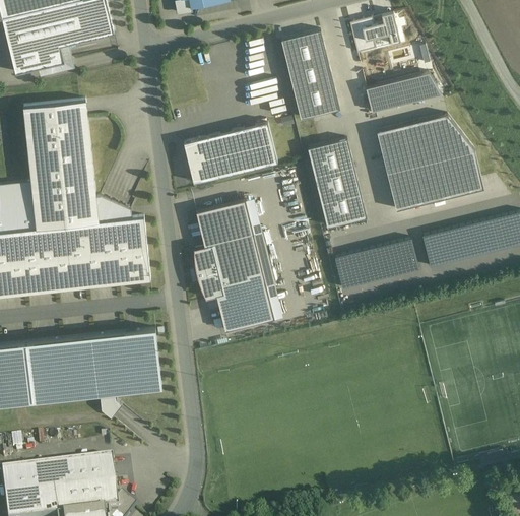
[(0,0),(0,20),(3,20),(83,0),(82,0),(0,0)]
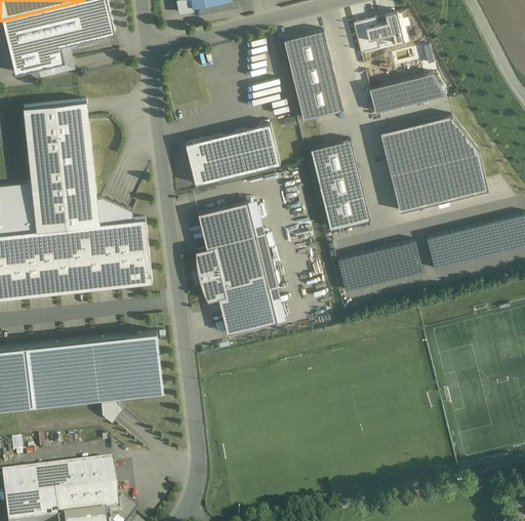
[(85,0),(84,0),(3,21),(16,76),(39,71),(66,65),(62,48),(70,46),(116,35),(107,0),(85,0)]
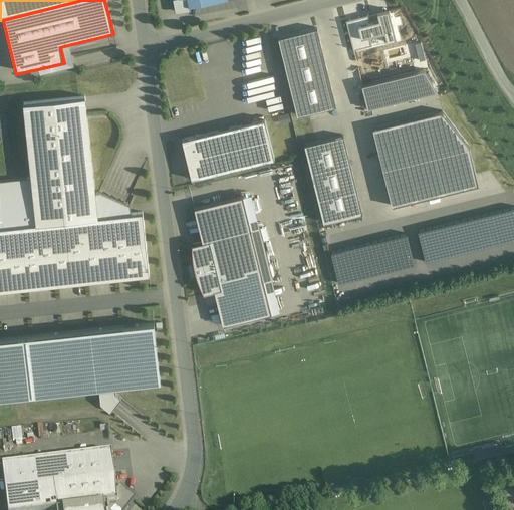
[(221,0),(179,0),(180,1),(173,2),(175,13),(180,16),(191,14),(190,10),(222,4),(221,0)]
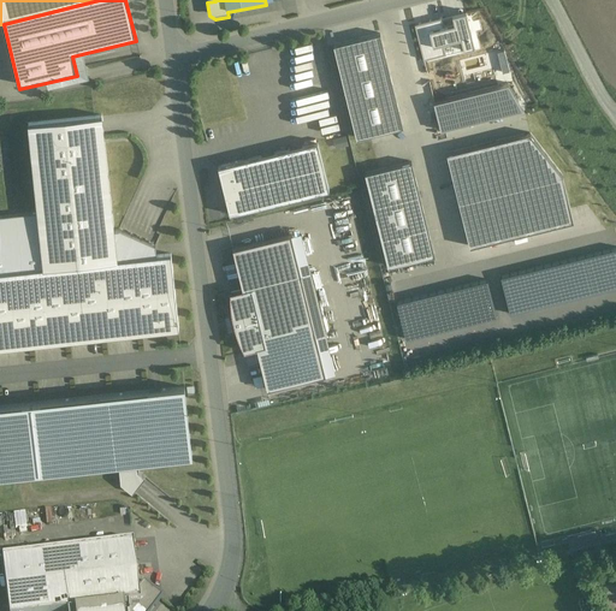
[(475,52),(466,16),(452,19),(455,28),(444,31),(443,23),(415,29),(424,65),(446,59),(443,47),(458,43),(461,55),(475,52)]
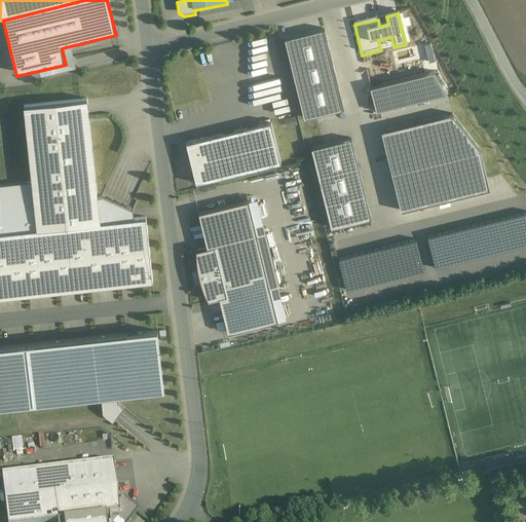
[(285,42),(304,122),(344,112),(325,32),(285,42)]
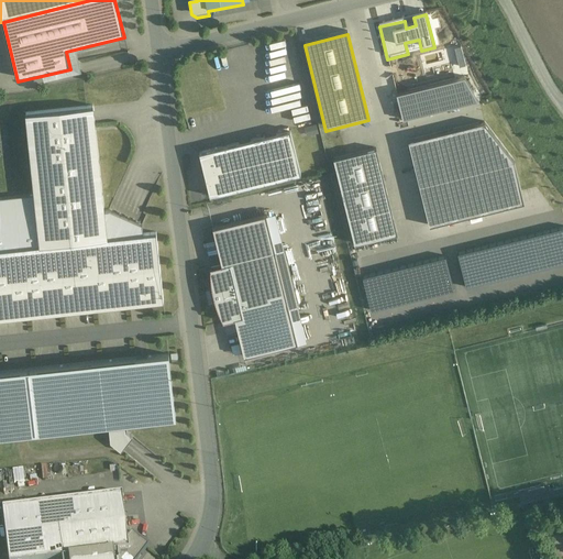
[(81,75),(75,50),(66,52),(70,69),(42,76),(44,85),(81,75)]
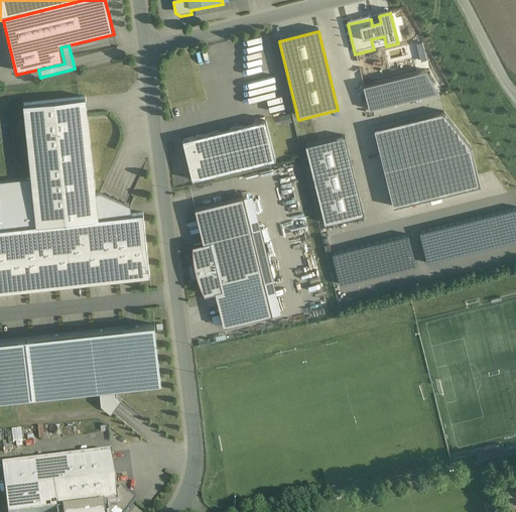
[(363,90),(369,113),(438,96),(426,74),(363,90)]
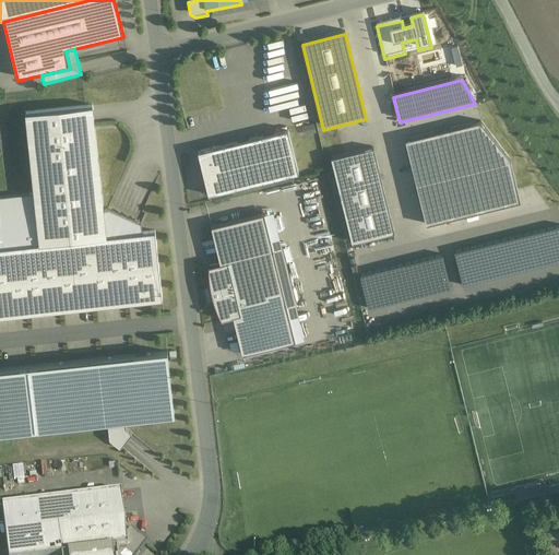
[(25,116),(34,198),(0,201),(0,319),(163,302),(155,235),(142,237),(106,240),(104,213),(93,109),(25,116)]
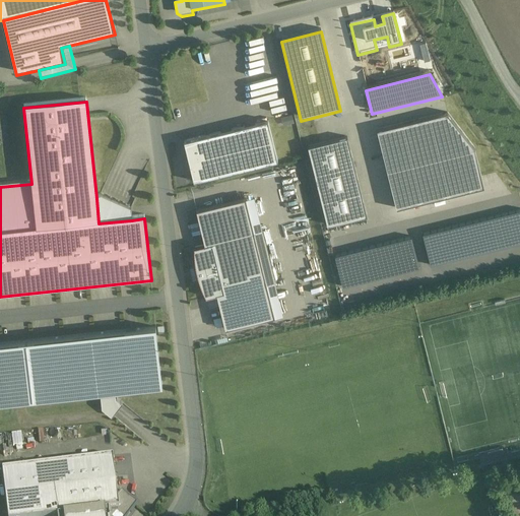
[(377,133),(397,212),(484,191),(474,151),(448,116),(377,133)]
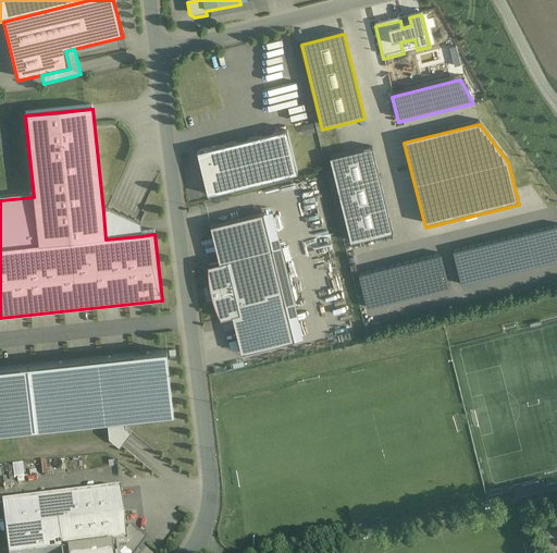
[(287,133),(197,155),(208,198),(298,176),(287,133)]
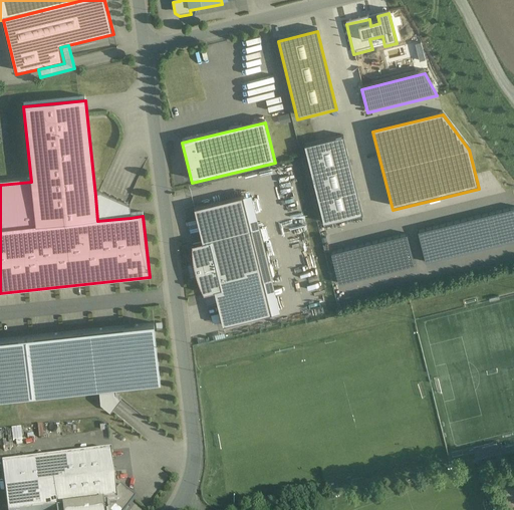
[(362,217),(343,139),(304,149),(323,226),(362,217)]
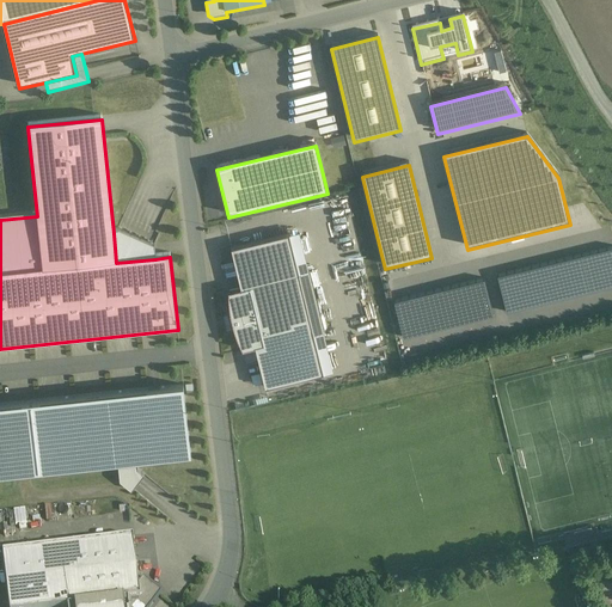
[(159,238),(123,222),(118,233),(114,233),(116,263),(155,259),(154,250),(159,238)]
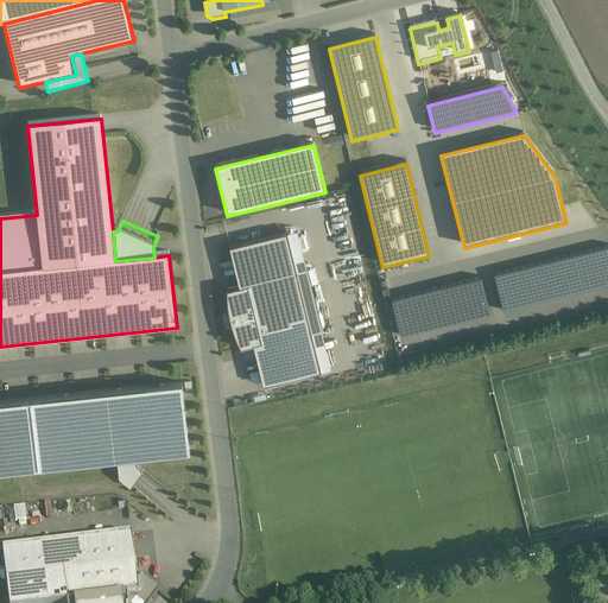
[(287,235),(229,249),(239,290),(253,348),(264,388),(321,374),(287,235)]
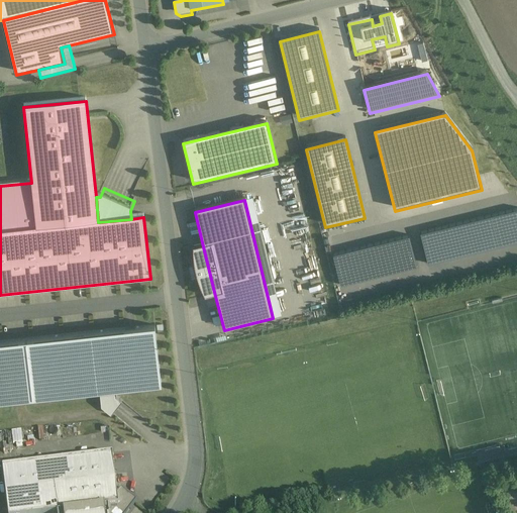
[(516,212),(420,236),(428,268),(516,245),(516,212)]
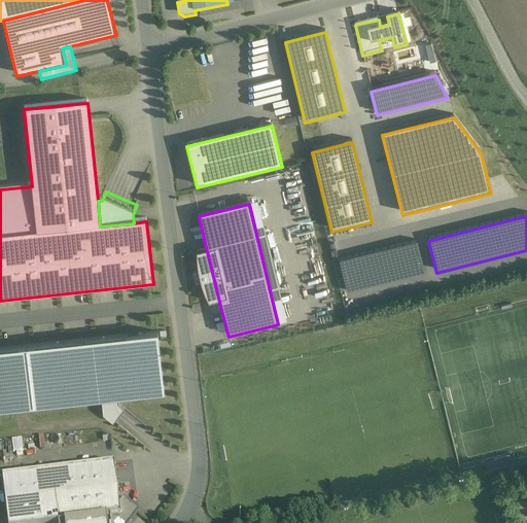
[(340,263),(347,294),(425,276),(417,243),(340,263)]
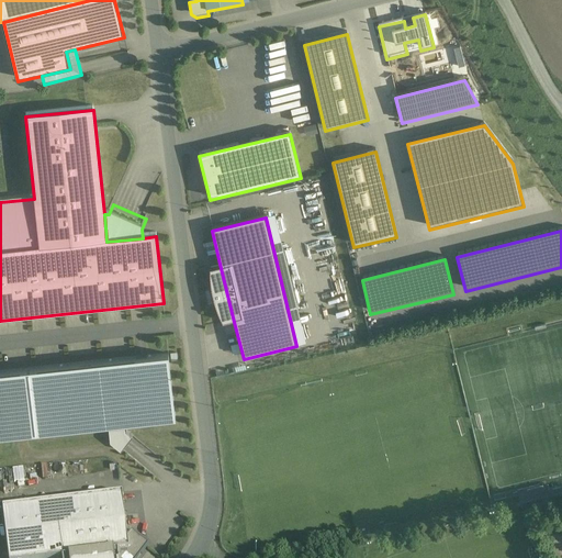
[(221,268),(210,271),(211,285),(213,299),(217,312),(223,324),(234,322),(221,268)]
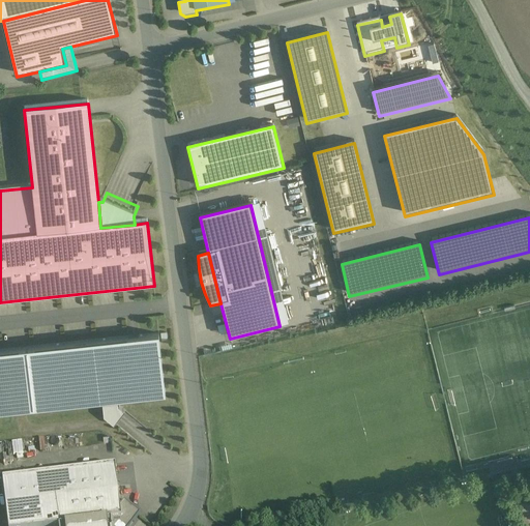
[(158,338),(0,353),(0,416),(166,399),(158,338)]
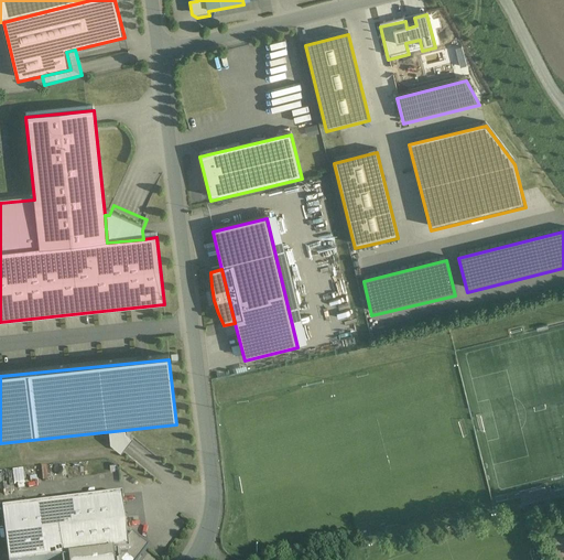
[(13,475),(14,488),(25,487),(24,474),(13,475)]
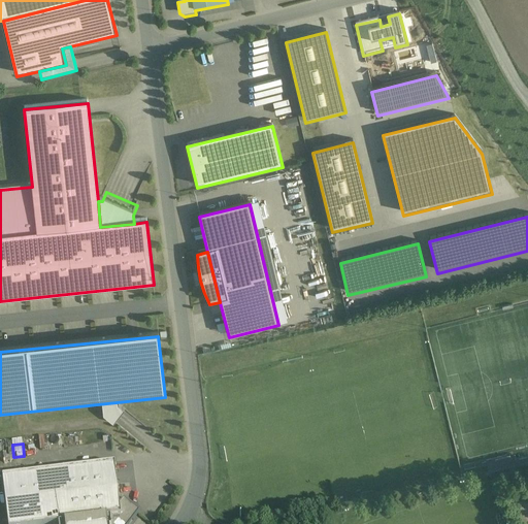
[(114,468),(2,482),(7,523),(101,523),(121,521),(120,509),(114,468)]
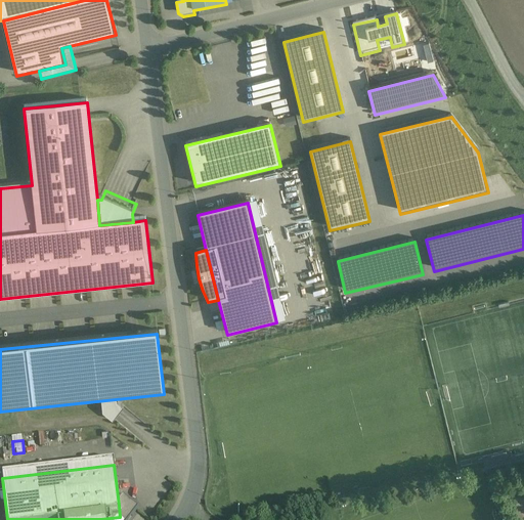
[(120,517),(100,519),(133,519),(139,512),(123,499),(119,505),(120,517)]
